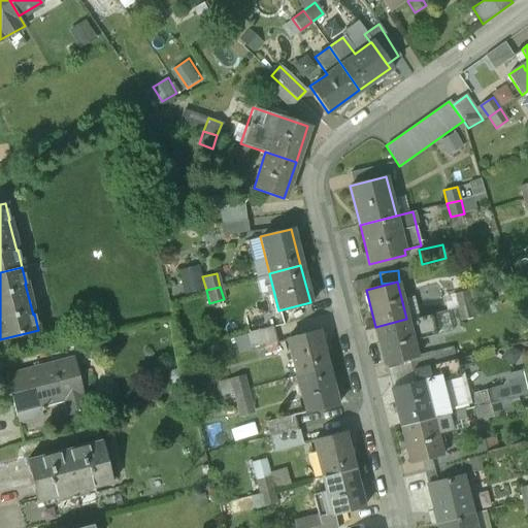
[(467,290),(454,294),(457,306),(471,303),(467,290)]
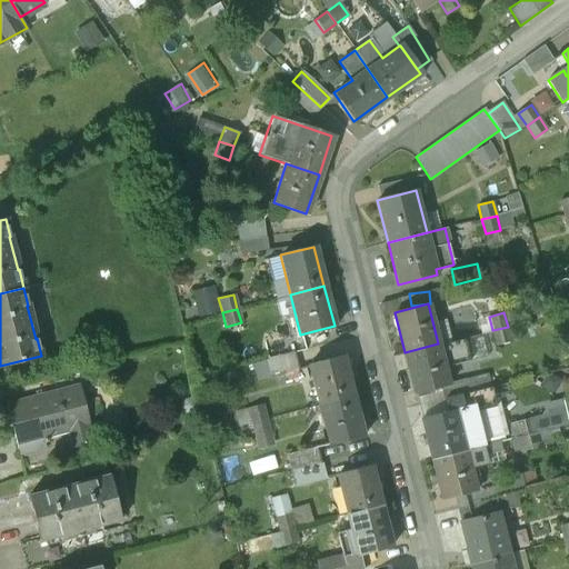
[(508,327),(492,330),(497,345),(511,341),(508,327)]
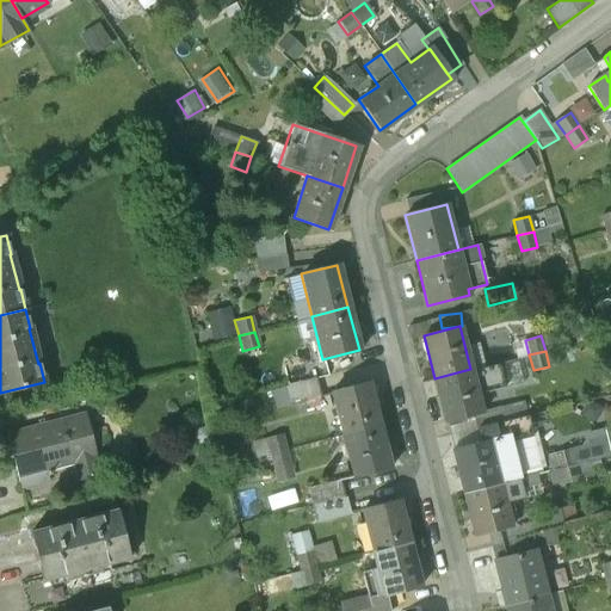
[(519,357),(504,360),(510,384),(525,381),(519,357)]
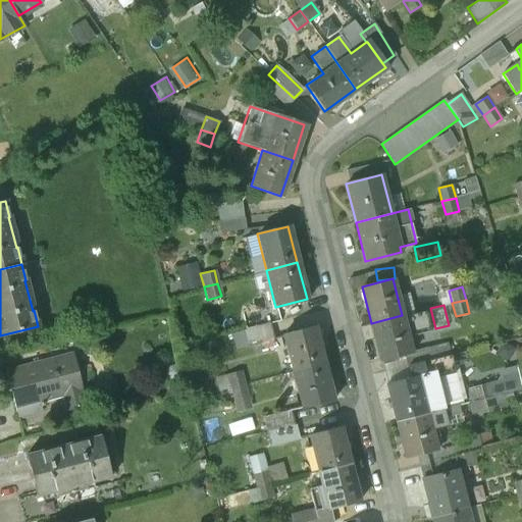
[(402,315),(371,323),(380,360),(404,354),(411,352),(411,351),(407,334),(430,328),(426,310),(402,316),(402,315)]
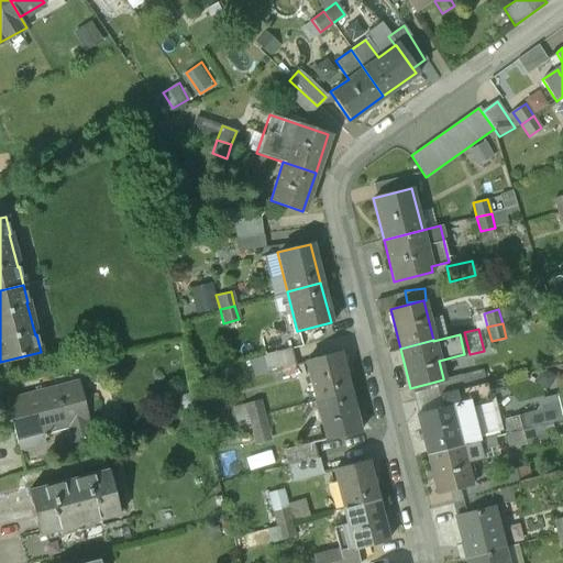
[(338,353),(305,362),(315,400),(349,392),(338,353)]
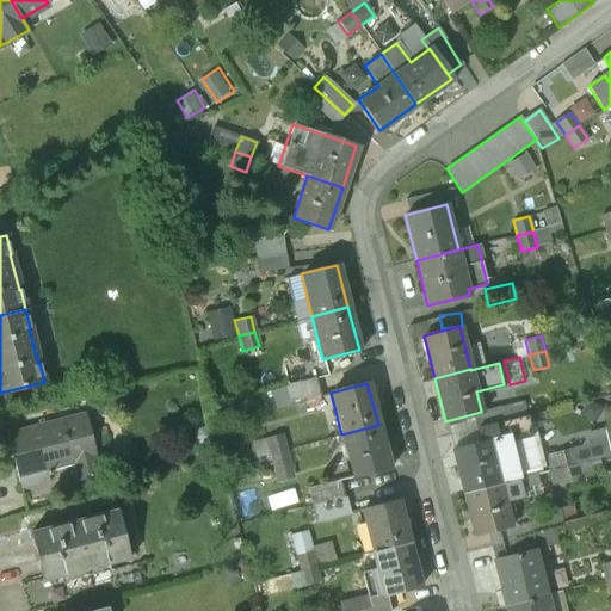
[(500,406),(481,411),(481,412),(473,414),(476,429),(504,421),(500,406)]
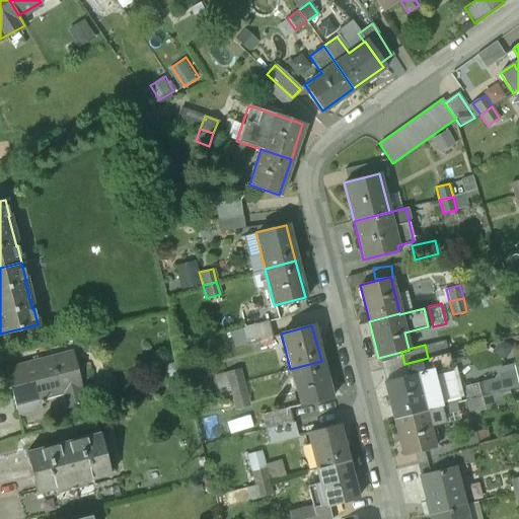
[(72,350),(5,368),(6,370),(11,368),(20,403),(15,404),(15,406),(61,395),(65,409),(86,403),(72,350)]
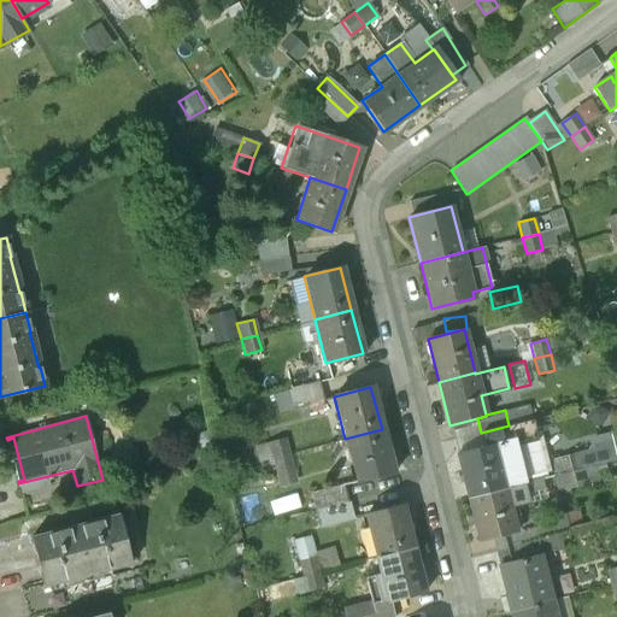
[(509,425),(481,433),(485,446),(515,439),(515,441),(536,435),(532,419),(509,425)]
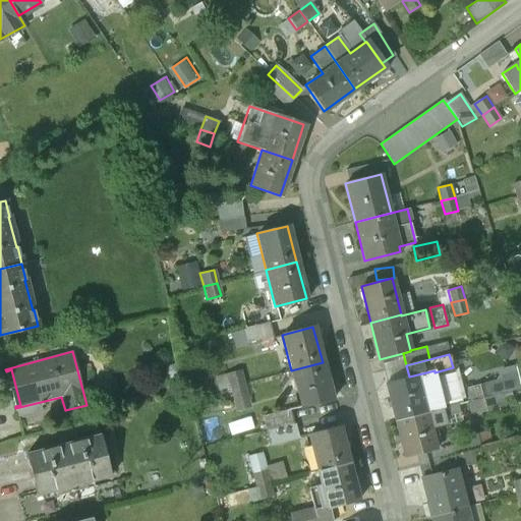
[(323,362),(291,370),(300,406),(332,398),(323,362)]
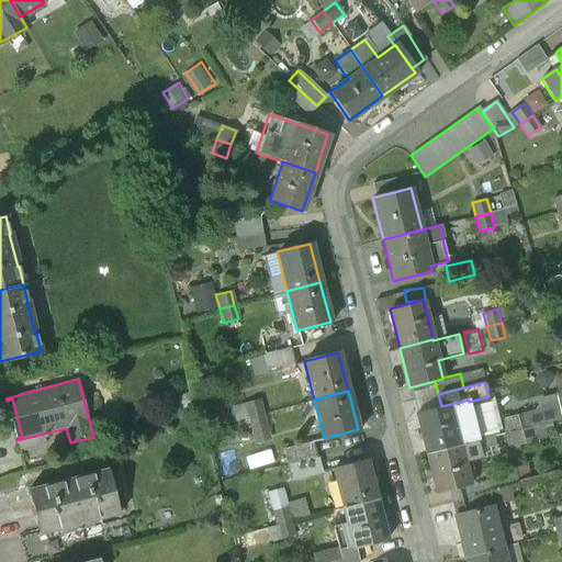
[(258,398),(244,403),(248,417),(262,413),(258,398)]
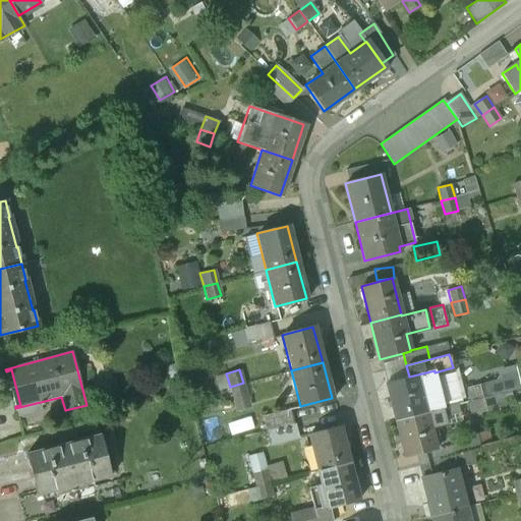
[(409,377),(386,383),(395,419),(425,411),(444,407),(435,372),(435,370),(409,377)]
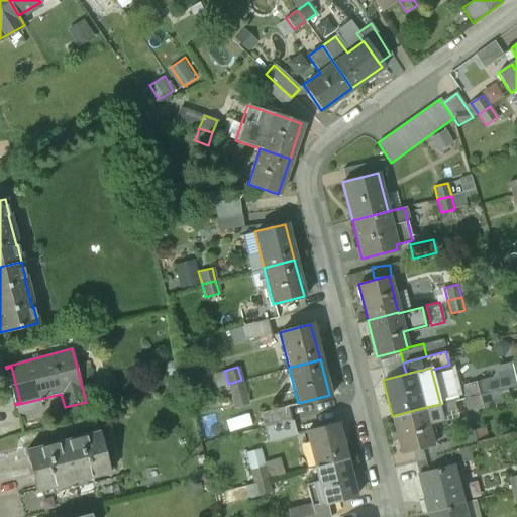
[(241,380),(228,384),(231,397),(244,393),(241,380)]
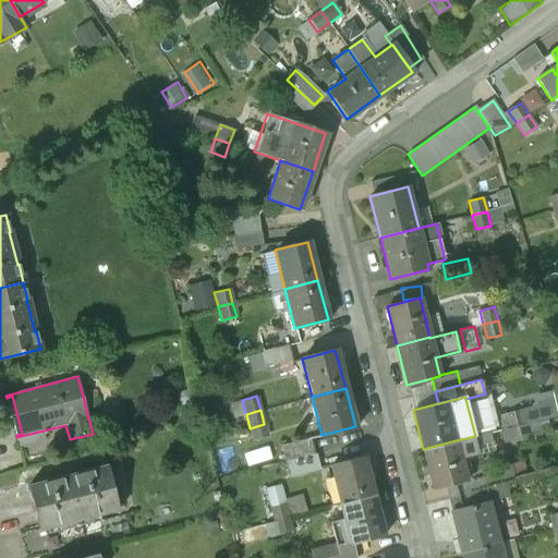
[(521,410),(506,413),(510,427),(524,424),(521,410)]
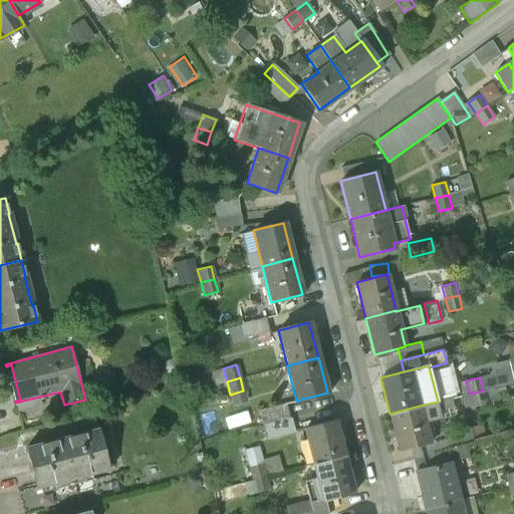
[(483,391),(470,394),(473,407),(486,404),(483,391)]
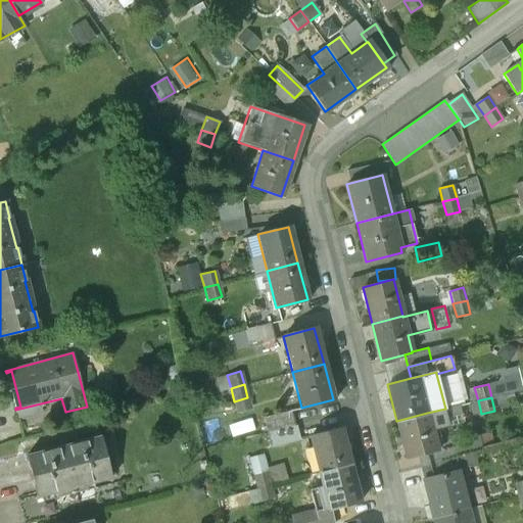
[(39,410),(16,415),(22,438),(45,433),(39,410)]
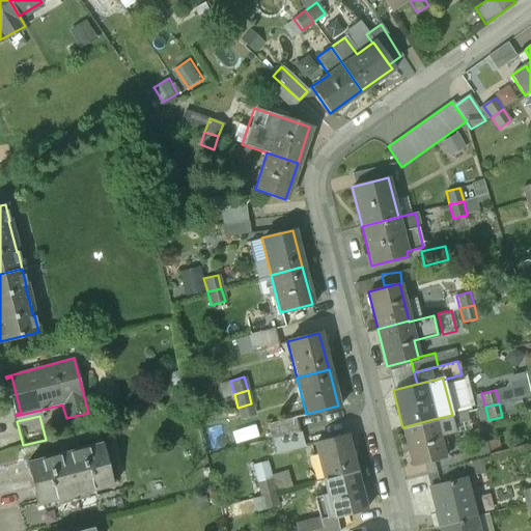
[(289,417),(270,423),(278,453),(299,447),(289,417)]
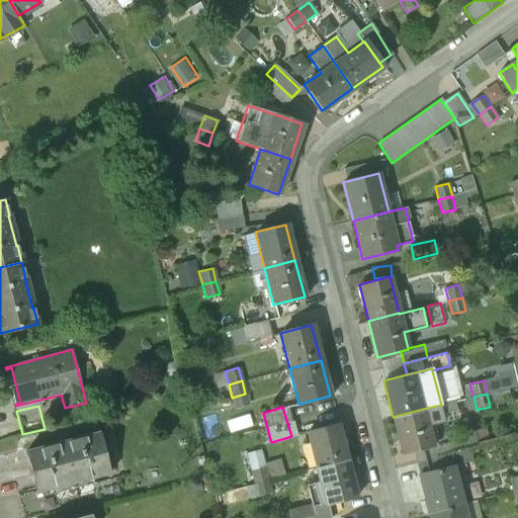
[(423,409),(393,417),(402,452),(432,444),(423,409)]
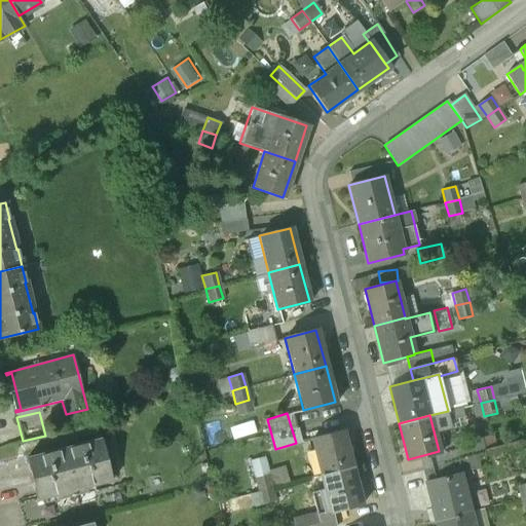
[(342,430),(310,439),(320,475),(351,466),(342,430)]
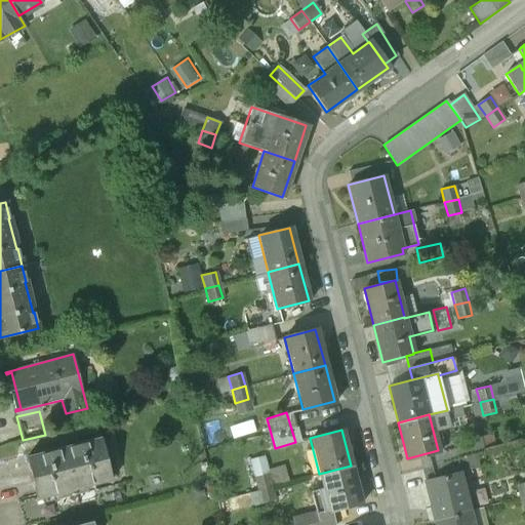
[(102,439),(27,458),(36,497),(37,498),(53,494),(112,479),(102,439)]
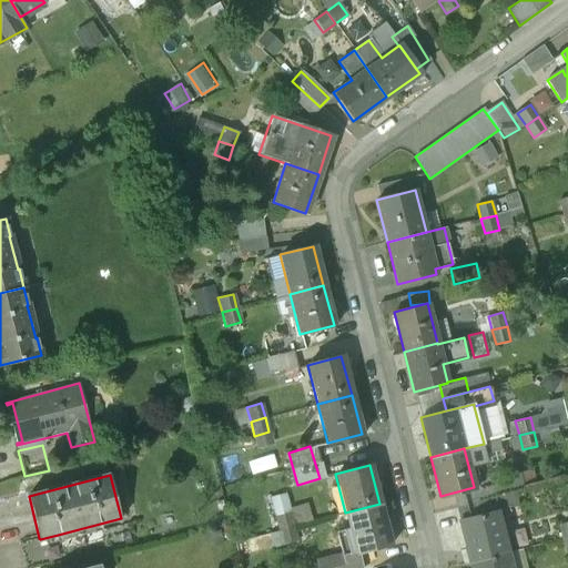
[(276,511),(292,509),(288,493),(274,495),(276,511)]
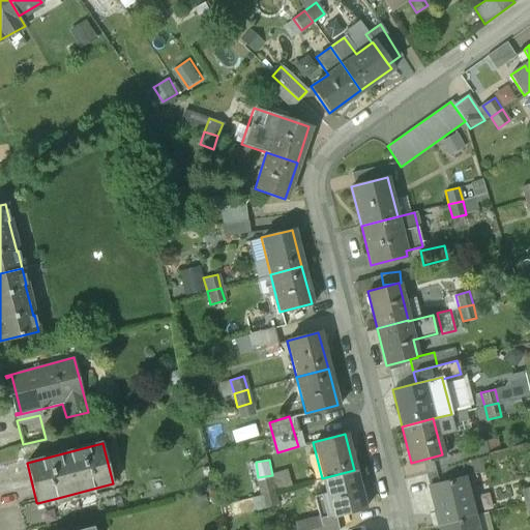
[(354,470),(322,478),(326,492),(312,495),(317,518),(318,519),(331,514),(331,516),(332,516),(363,507),(354,470)]
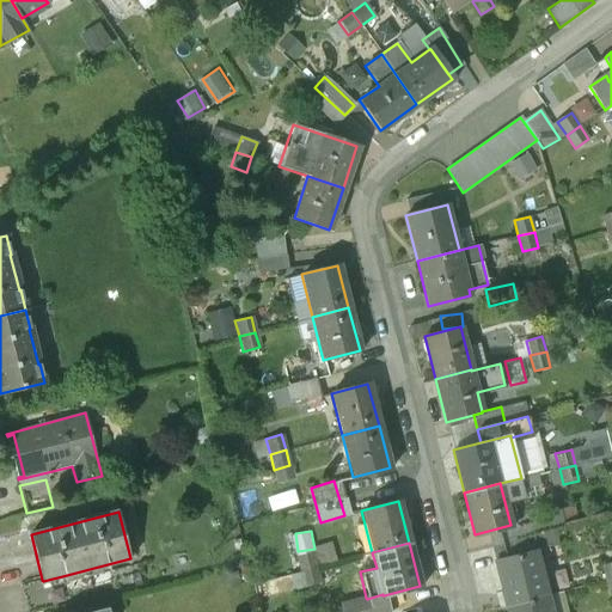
[(536,550),(494,561),(505,606),(546,595),(536,550)]
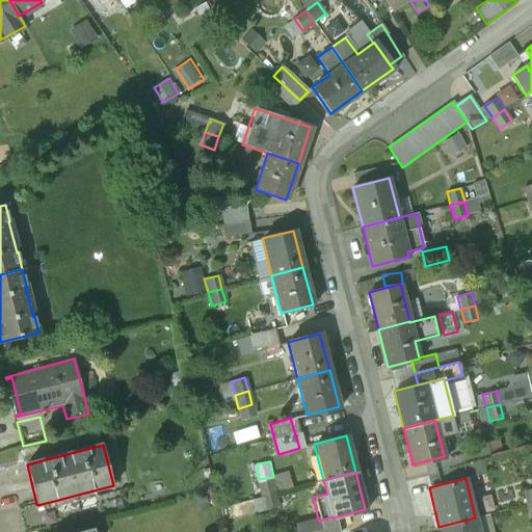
[(271,480),(258,483),(261,497),(275,494),(271,480)]
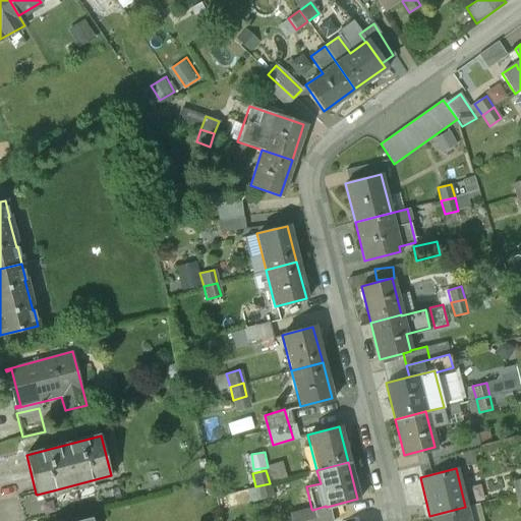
[(270,483),(255,486),(259,500),(273,497),(270,483)]
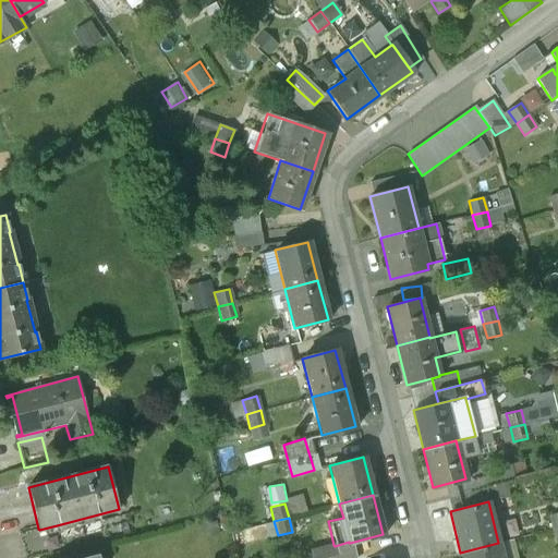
[(57,525),(39,530),(38,529),(19,534),(25,557),(35,557),(63,550),(57,525)]
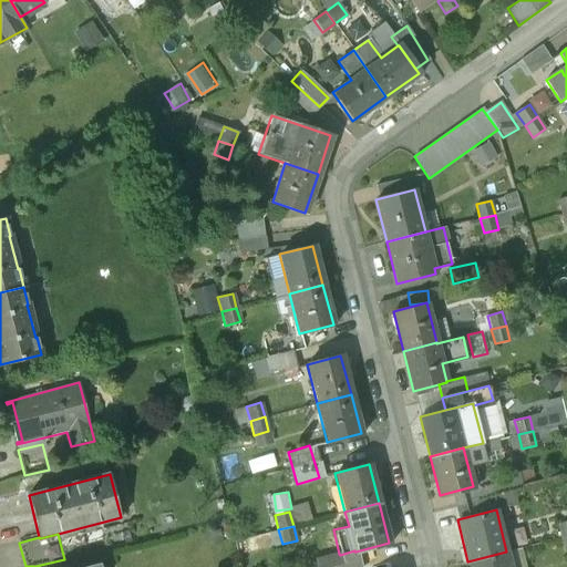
[(354,550),(340,555),(339,554),(315,560),(316,566),(360,566),(356,552),(354,552),(354,550)]
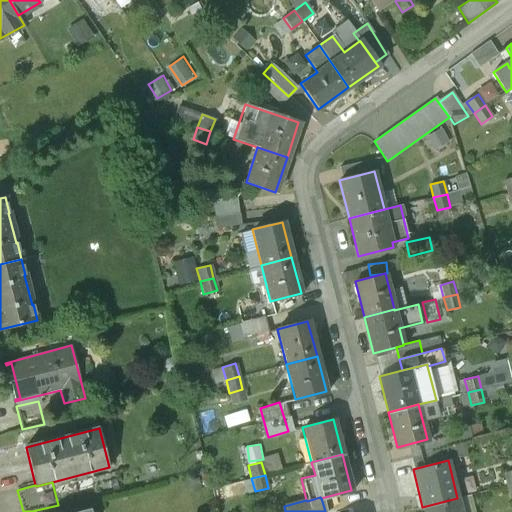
[(461,511),(457,498),(422,507),(423,511),(461,511)]
